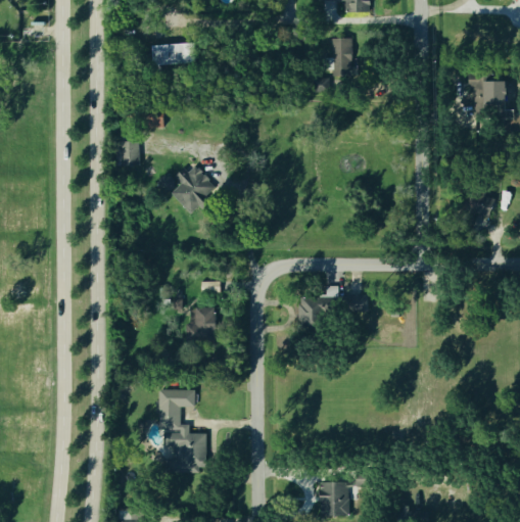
[(371,11),(371,0),(345,0),(346,11),(371,11)]
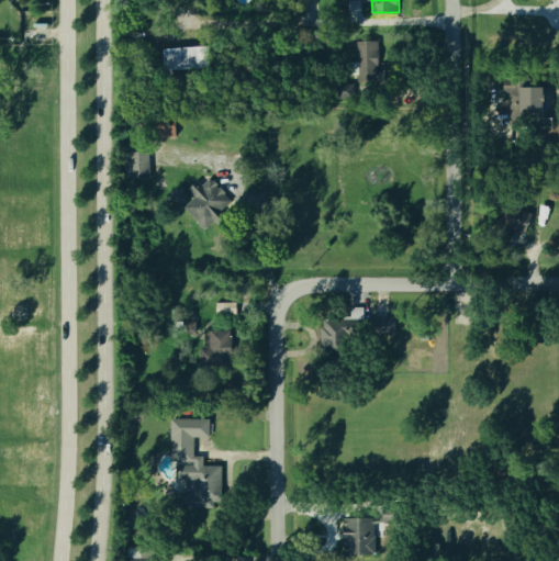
[(360,87),(359,41),(381,40),(382,86),(360,87)]
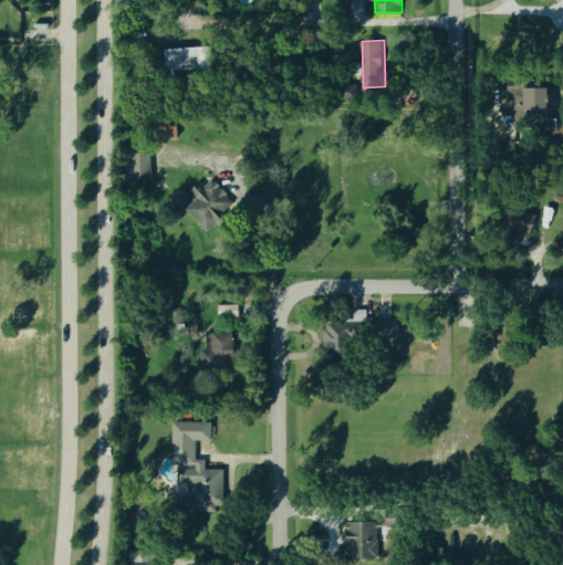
[(212,45),(165,49),(167,71),(215,66),(212,45)]
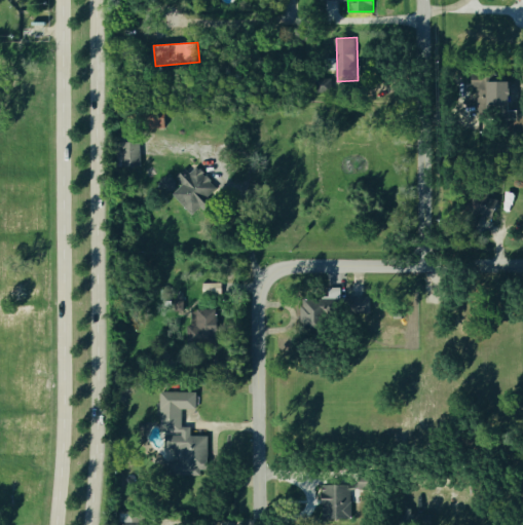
[(499,72),(499,85),(508,85),(509,115),(478,116),(477,72),(499,72)]
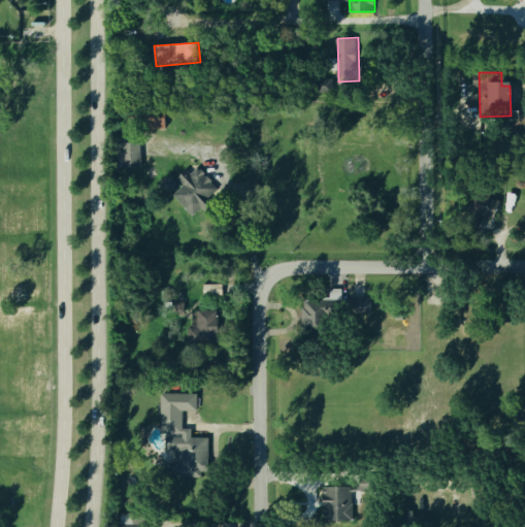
[(332,92),(318,92),(317,78),(331,77),(332,92)]
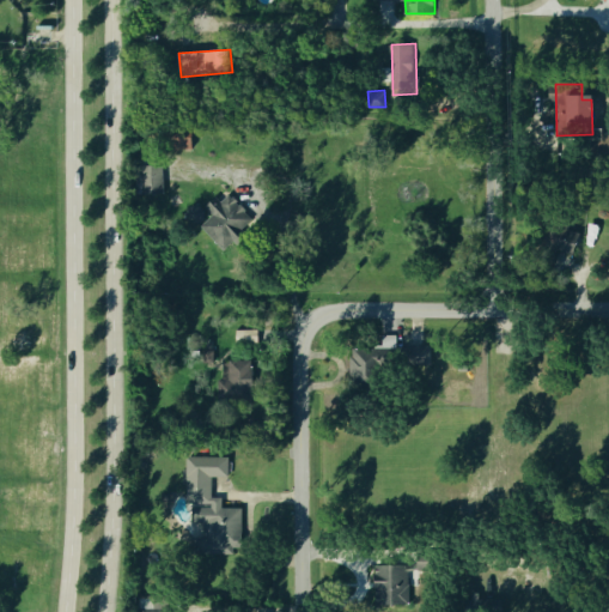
[(192,126),(192,147),(164,149),(164,127),(192,126)]
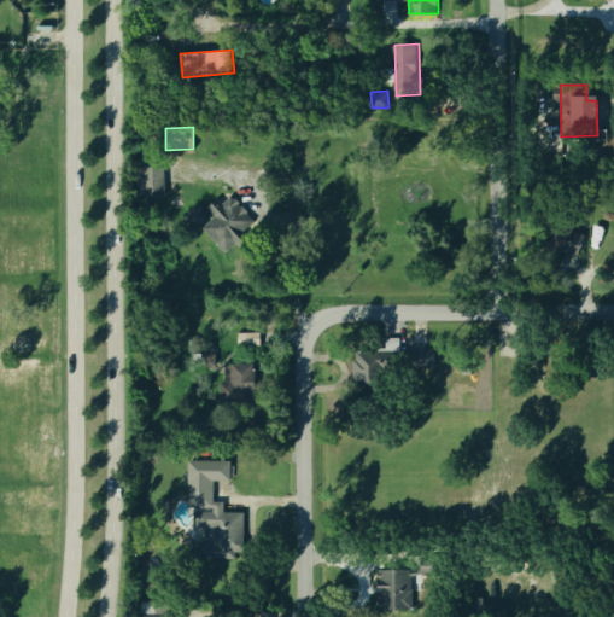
[(165,167),(165,196),(138,196),(138,167),(165,167)]
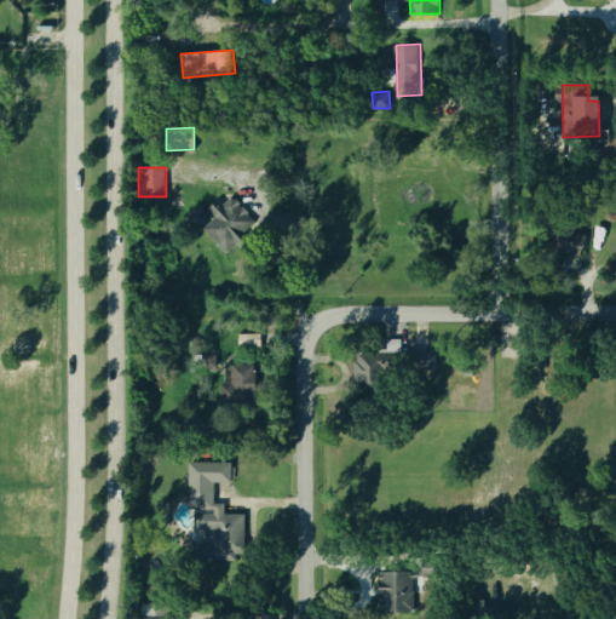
[(257,223),(228,251),(205,228),(216,217),(208,208),(219,198),(222,204),(231,198),(257,223)]
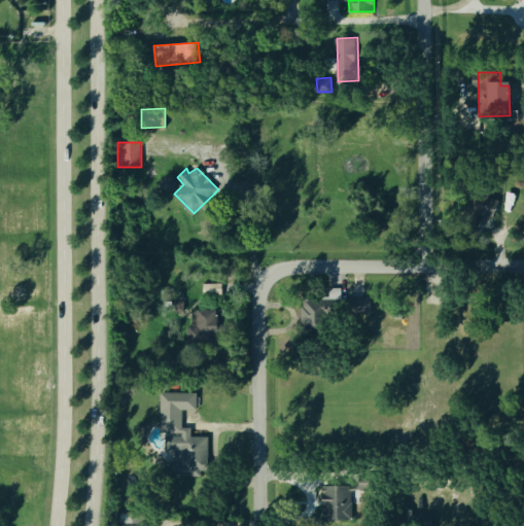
[(498,200),(491,218),(464,208),(477,172),(496,179),(490,197),(498,200)]
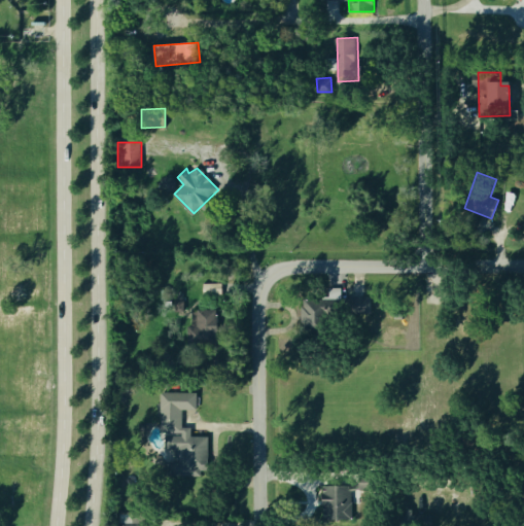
[(223,294),(205,294),(205,282),(223,282),(223,294)]
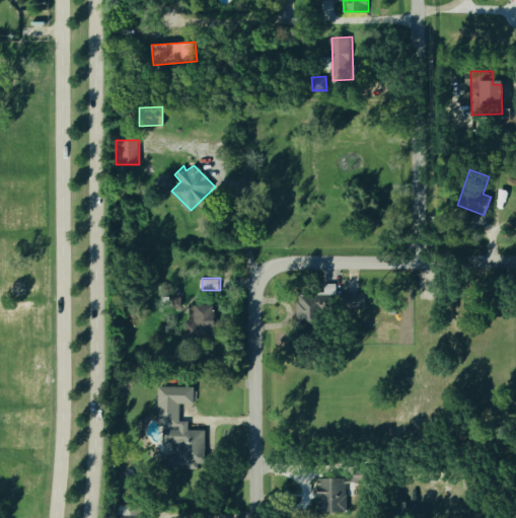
[(169,295),(169,286),(160,285),(159,295),(169,295)]
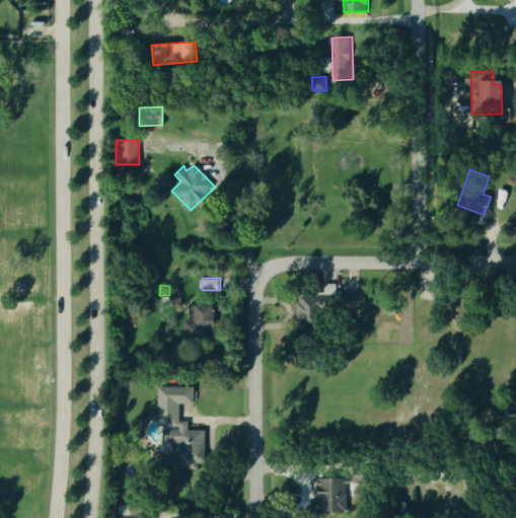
[(300,296),(299,329),(320,330),(320,307),(367,307),(367,291),(348,291),(347,296),(300,296)]
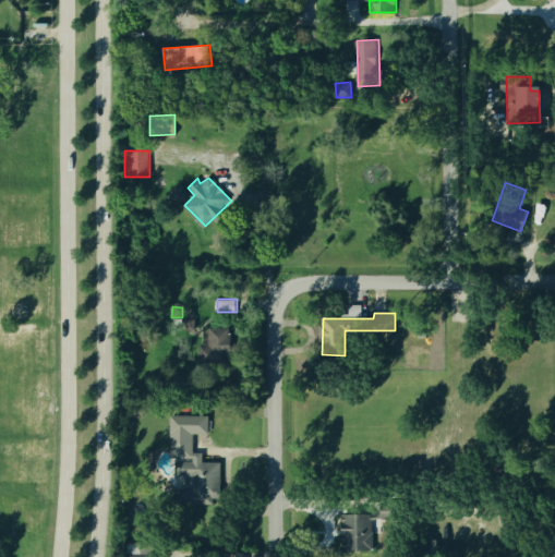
[(195,330),(195,318),(184,318),(184,329),(195,330)]
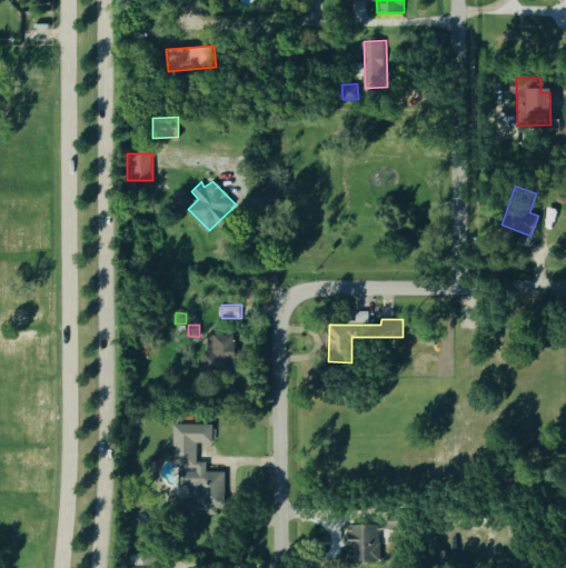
[(207,335),(208,351),(204,352),(204,371),(236,370),(235,334),(207,335)]
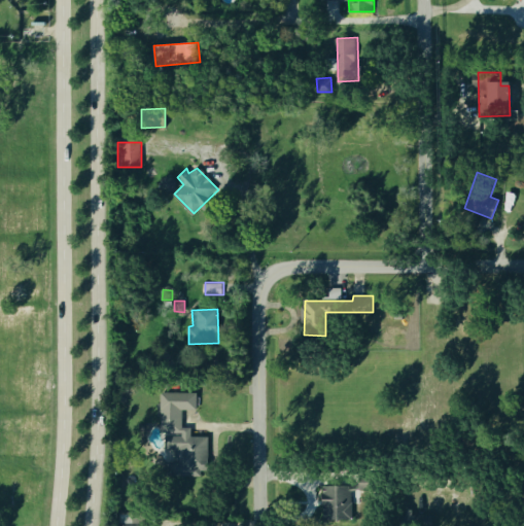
[(161,390),(160,432),(181,432),(182,435),(165,435),(166,449),(174,449),(174,459),(165,459),(165,480),(206,479),(206,475),(212,476),(212,434),(195,434),(195,425),(185,425),(185,413),(199,413),(200,390),(161,390)]
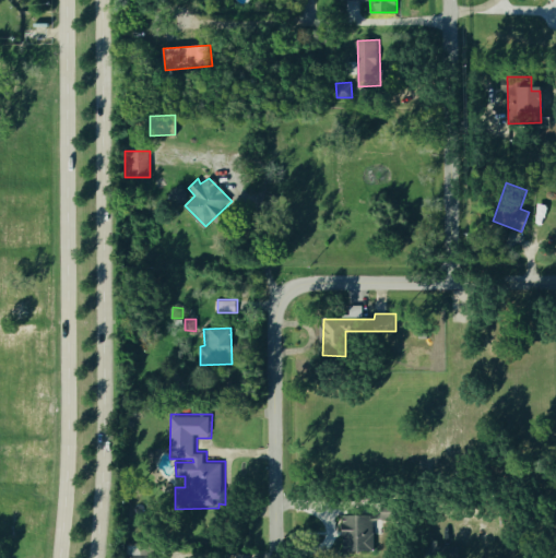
[(373,514),(374,551),(344,551),(343,515),(373,514)]
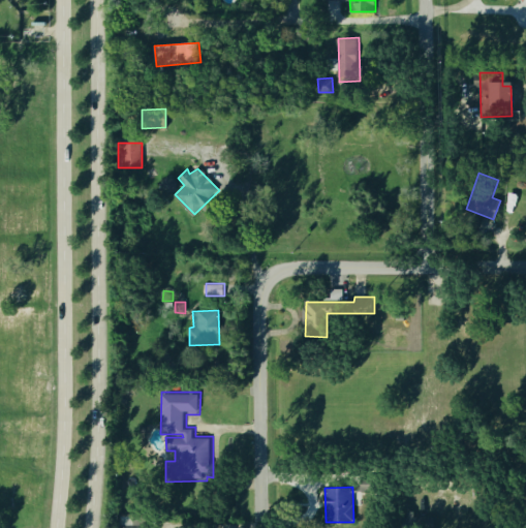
[(149,527),(150,517),(129,517),(129,525),(124,525),(123,527),(149,527)]
